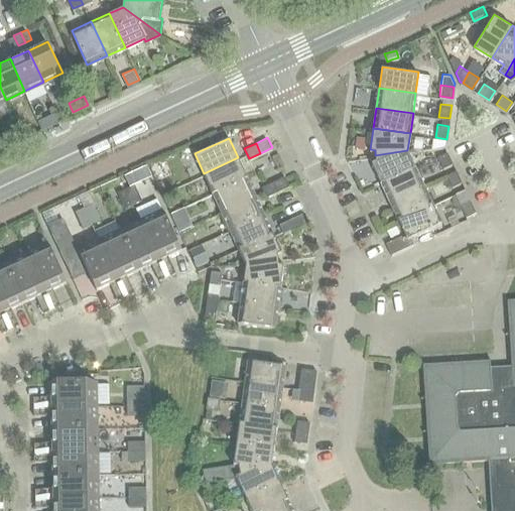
[(381,181),(415,165),(407,150),(375,155),(376,160),(372,162),(381,181)]
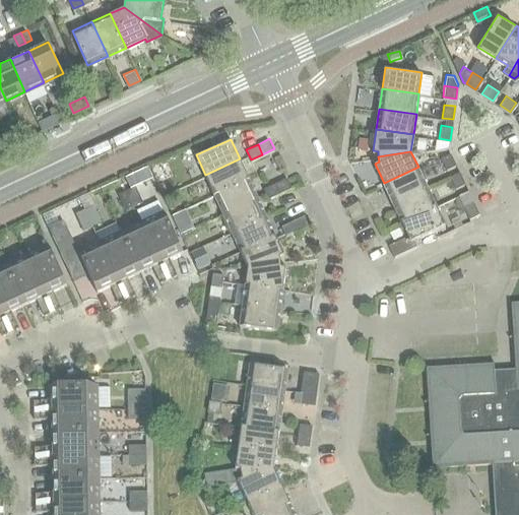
[(451,151),(441,156),(446,168),(456,164),(451,151)]
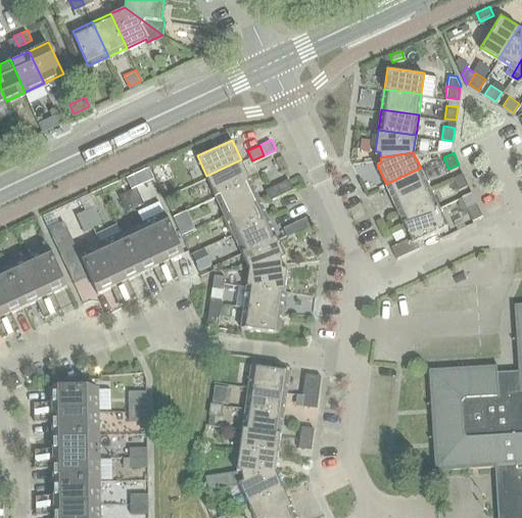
[(206,176),(216,194),(250,178),(241,159),(206,176)]
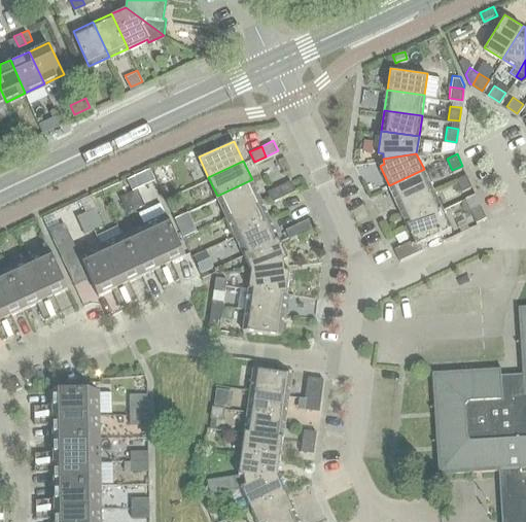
[(133,177),(125,181),(128,189),(137,185),(154,178),(149,167),(132,175),(133,177)]
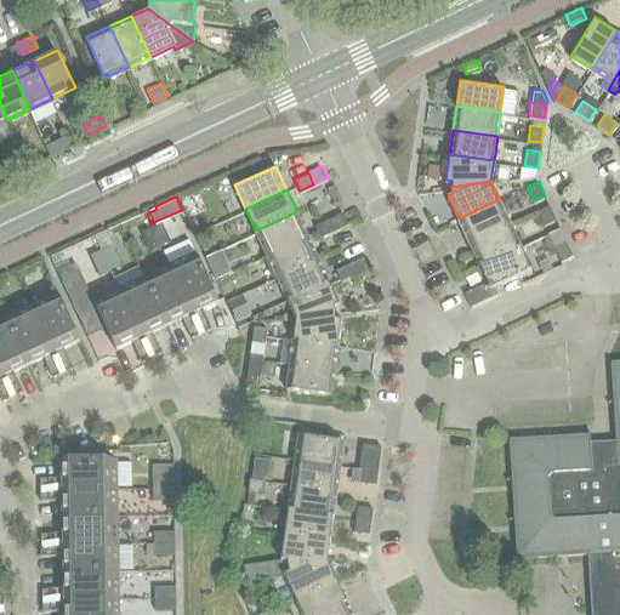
[(468,241),(510,222),(500,199),(459,218),(468,241)]
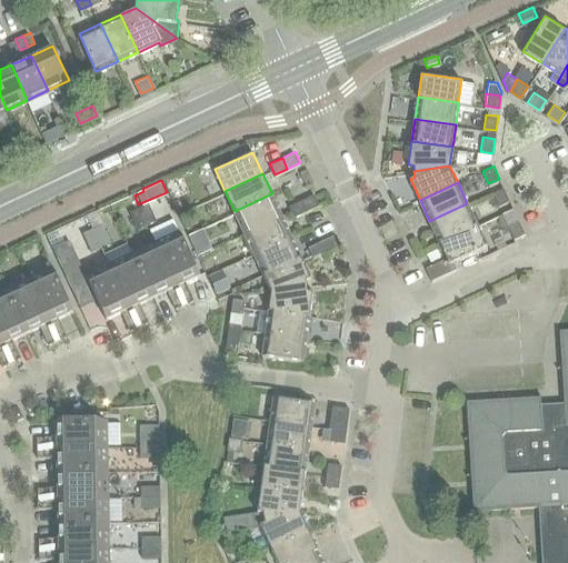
[(509,199),(502,187),(492,191),(498,204),(509,199)]
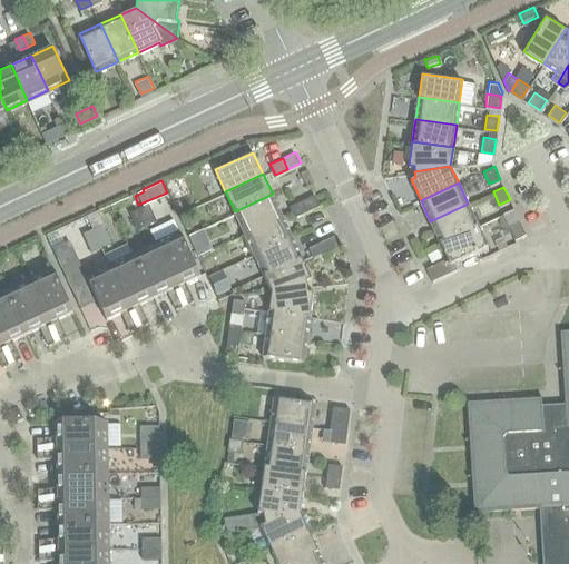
[(307,209),(320,204),(314,193),(302,199),(307,209)]
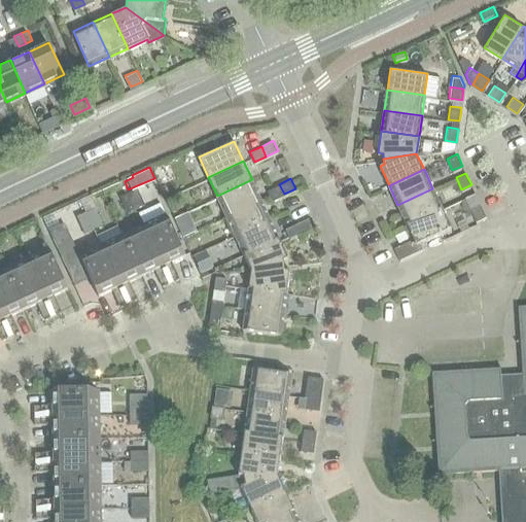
[(226,215),(260,199),(252,179),(217,196),(226,215)]
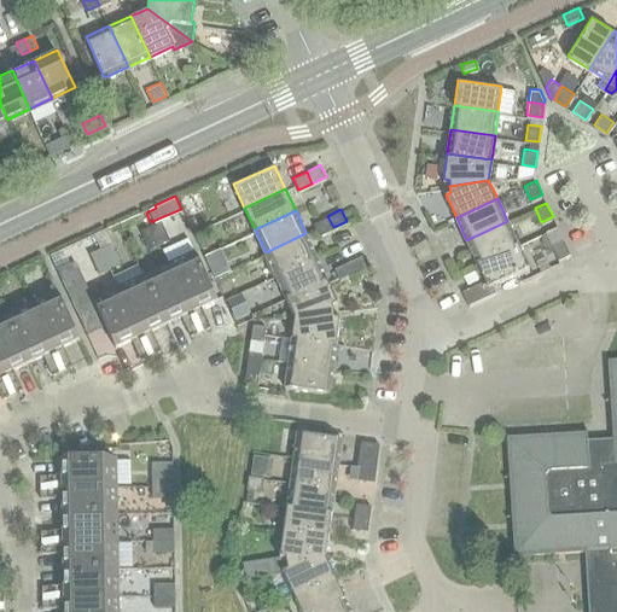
[(333,227),(327,216),(314,222),(319,234),(333,227)]
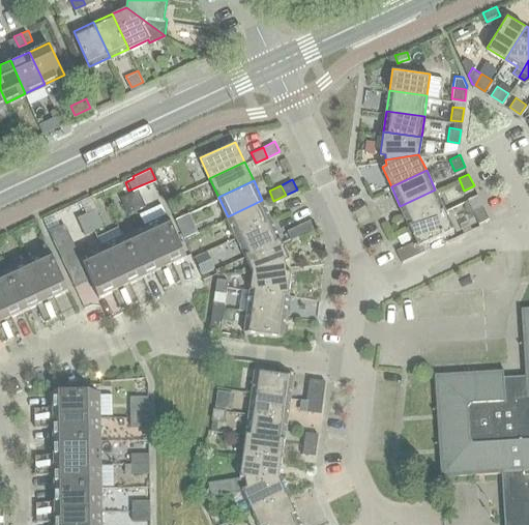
[(137,208),(146,204),(138,186),(128,191),(137,208)]
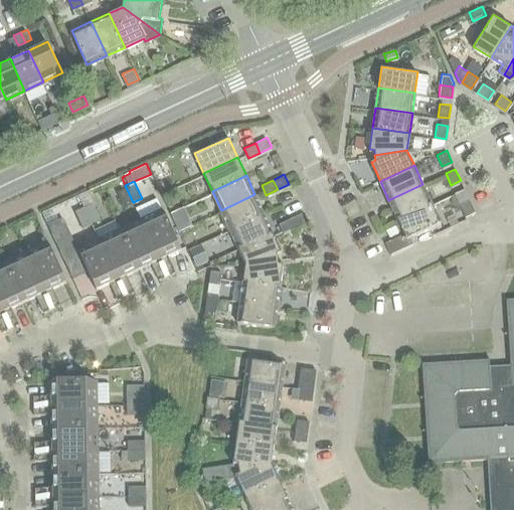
[(397,218),(432,202),(422,184),(388,200),(397,218)]
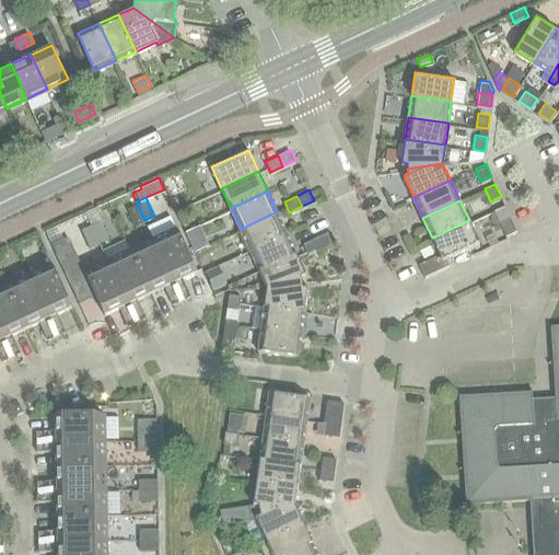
[(144,220),(136,201),(127,206),(135,224),(144,220)]
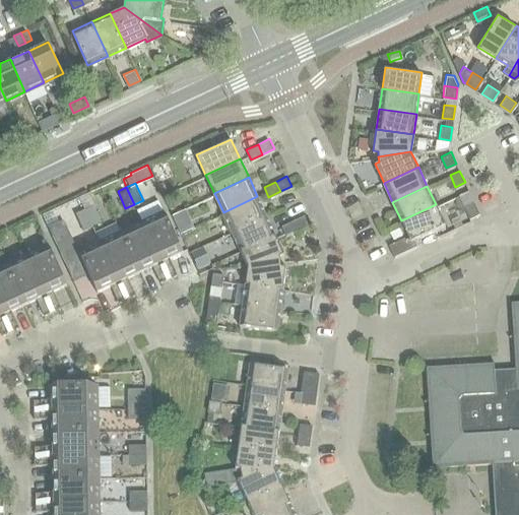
[(464,205),(474,200),(468,189),(458,194),(464,205)]
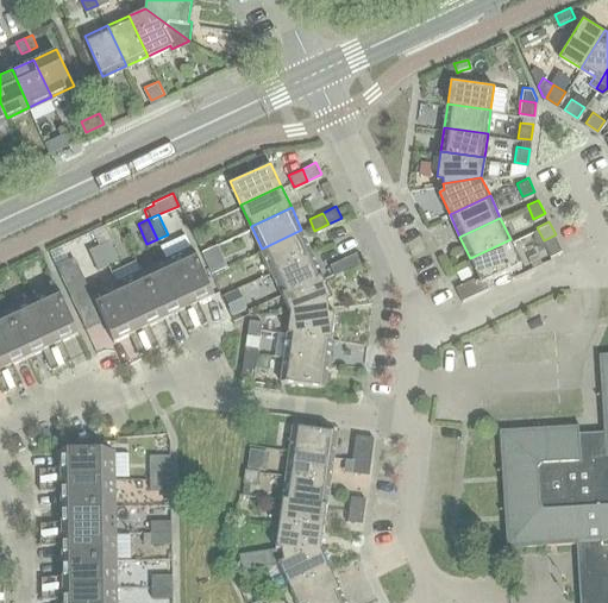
[(262,249),(271,270),(312,251),(301,230),(262,249)]
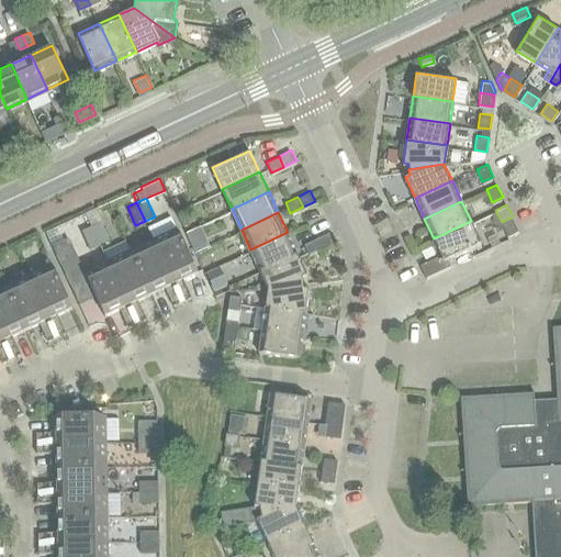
[(502,222),(507,235),(518,230),(513,216),(502,222)]
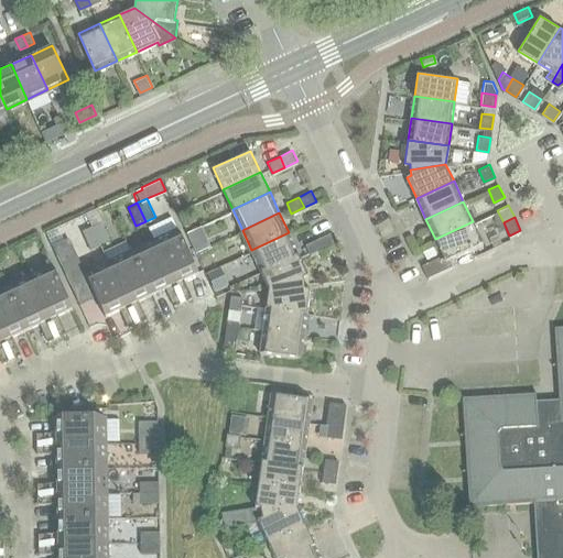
[(100,242),(109,238),(101,220),(91,225),(100,242)]
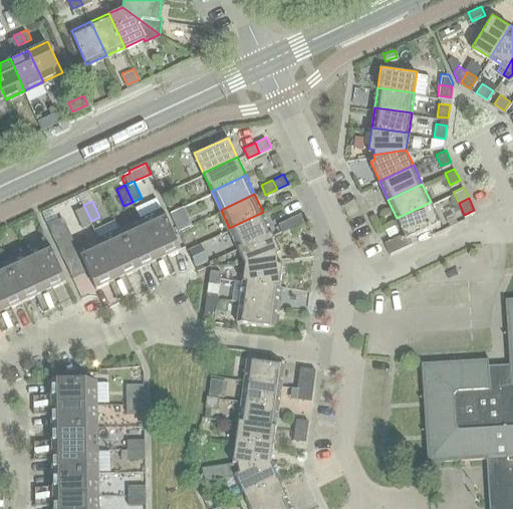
[(440,221),(431,202),(397,218),(404,232),(385,241),(390,252),(412,242),(409,236),(440,221)]
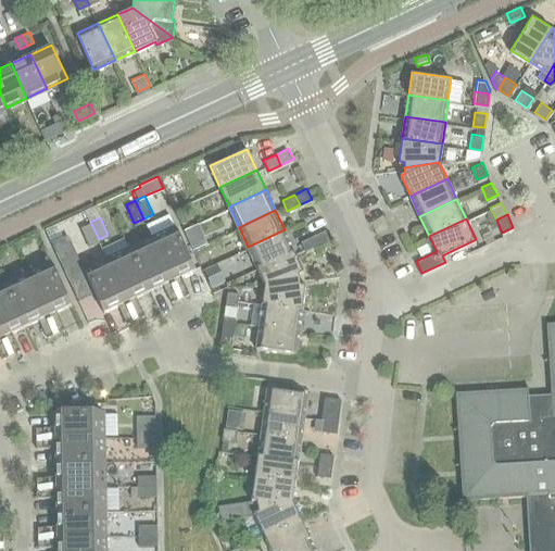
[(99,239),(90,222),(82,226),(89,243),(99,239)]
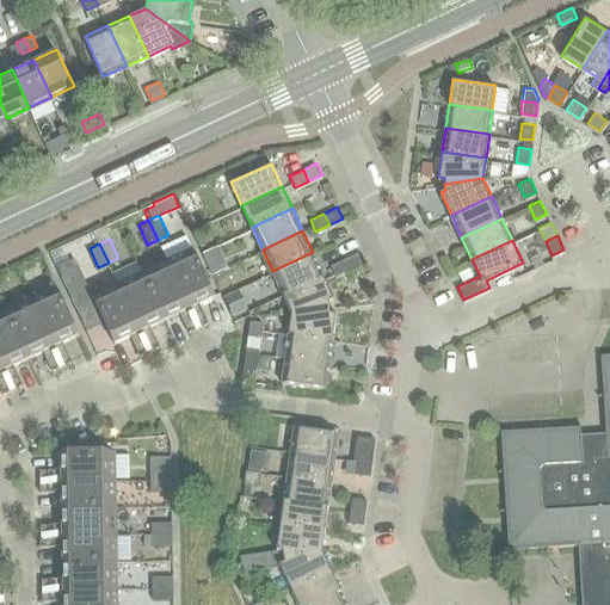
[(222,253),(219,244),(203,251),(208,260),(222,253)]
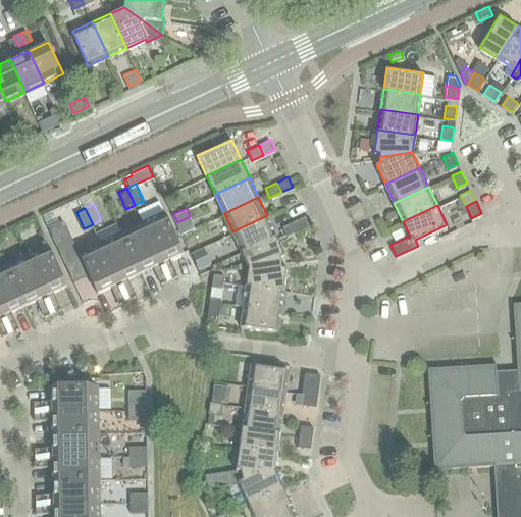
[(164,210),(121,229),(140,271),(184,251),(164,210)]
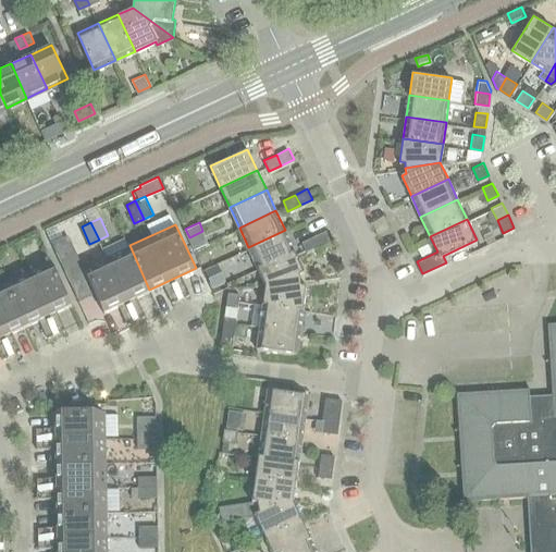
[(319,245),(331,240),(326,229),(313,235),(319,245)]
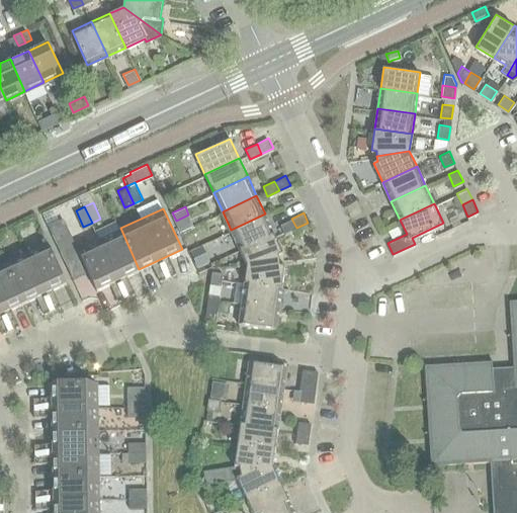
[(231,230),(240,249),(274,233),(265,214),(231,230)]
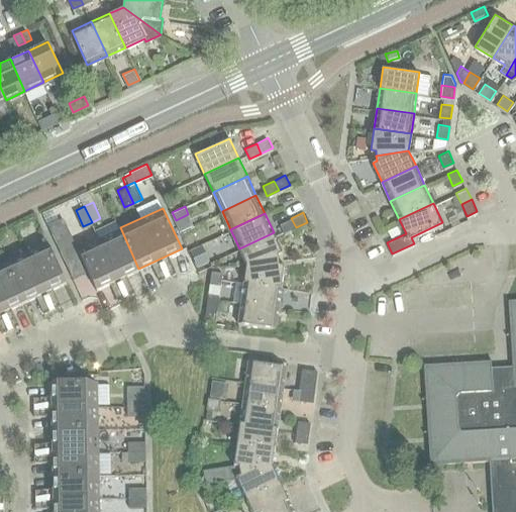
[(96,288),(138,269),(120,227),(78,247),(63,216),(47,223),(72,276),(87,269),(96,288)]
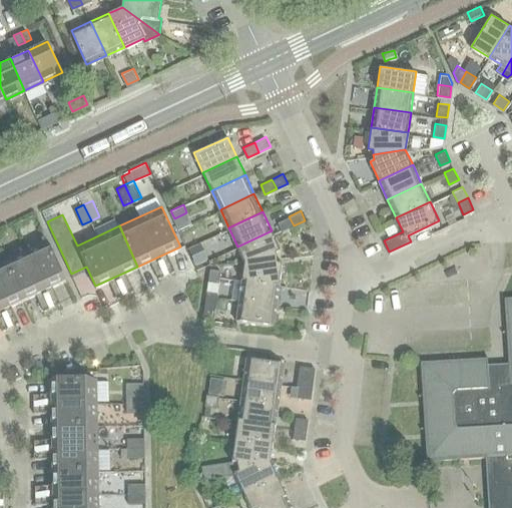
[(294,225),(289,216),(278,221),(282,231),(294,225)]
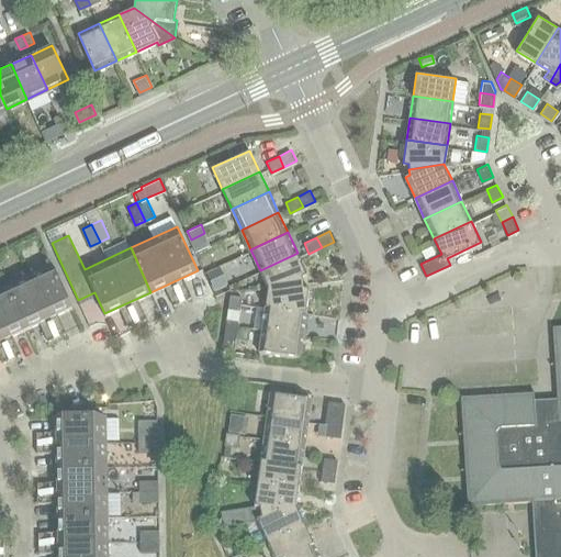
[(268,287),(303,281),(302,276),(307,274),(298,253),(260,270),(268,287)]
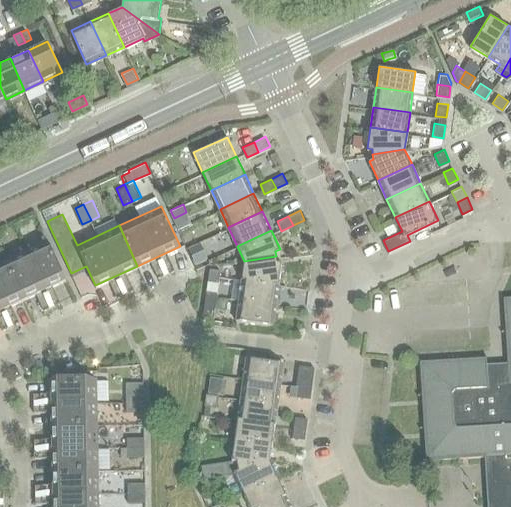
[(46,238),(5,257),(24,297),(65,278),(46,238)]
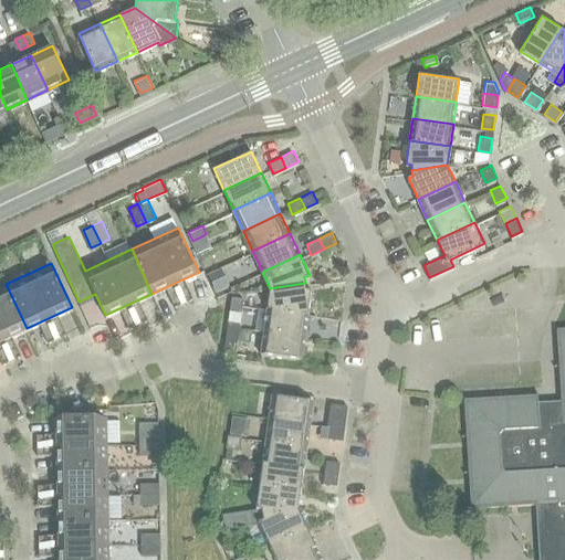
[(208,272),(217,289),(230,283),(221,265),(208,272)]
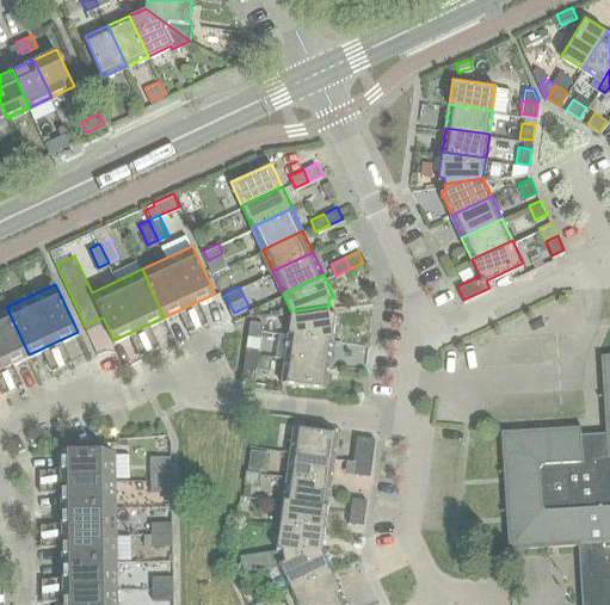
[(291,312),(288,332),(332,338),(336,313),(330,312),(330,306),(291,312)]
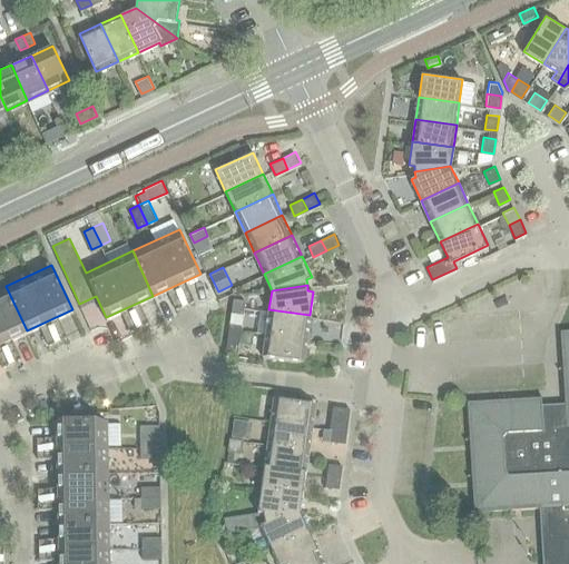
[(0,343),(27,330),(6,286),(0,288),(0,343)]
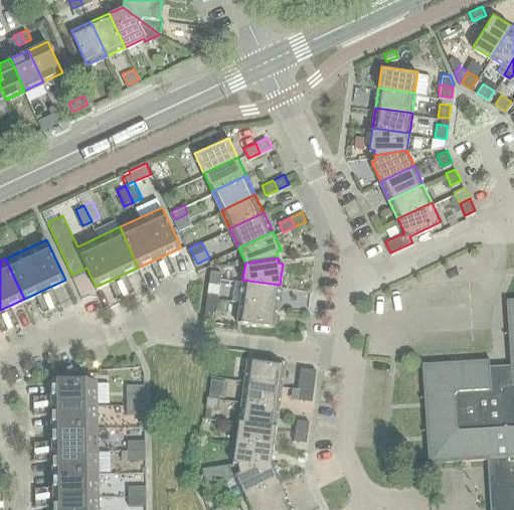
[(210,269),(208,281),(219,283),(221,270),(210,269)]
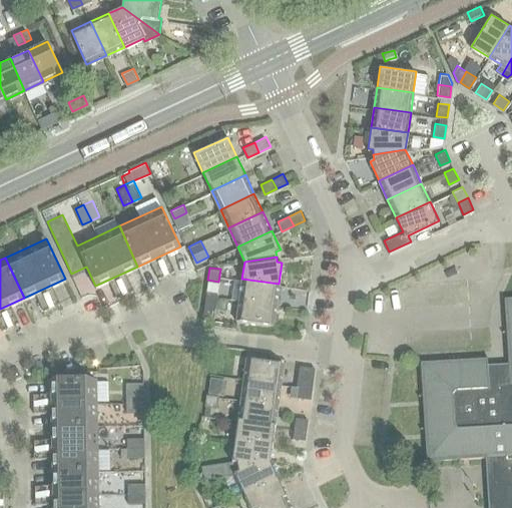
[(241,279),(239,299),(277,304),(279,284),(241,279)]
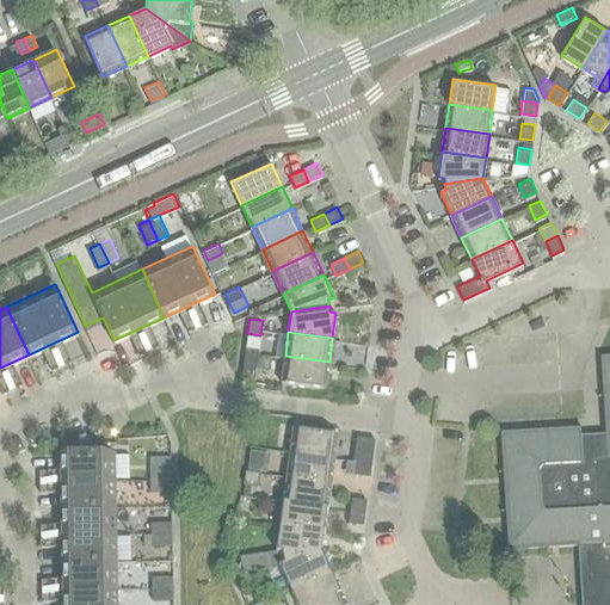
[(63,363),(72,359),(65,345),(57,349),(63,363)]
